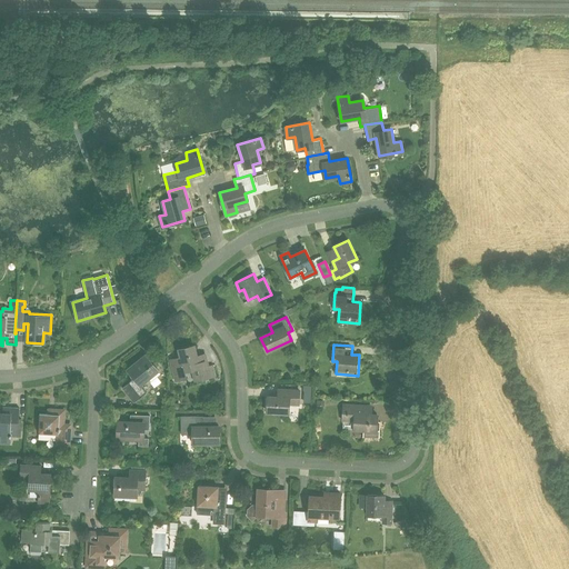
[(181,358),(169,360),(172,373),(183,370),(191,369),(195,380),(210,377),(215,375),(212,365),(207,366),(206,358),(198,359),(197,356),(193,346),(179,349),(180,356),(181,358)]
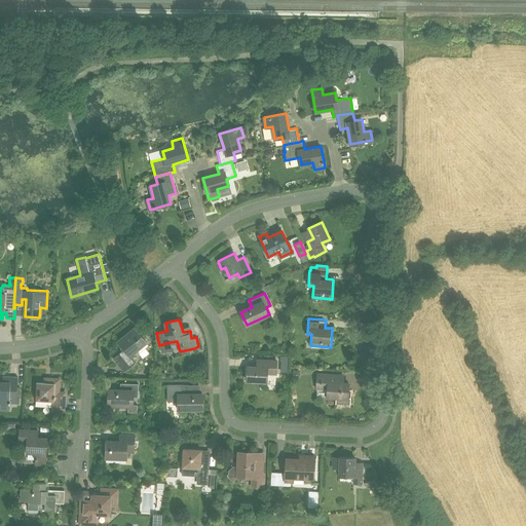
[(129,355),(146,342),(135,328),(117,342),(123,350),(114,358),(124,371),(135,363),(129,355)]
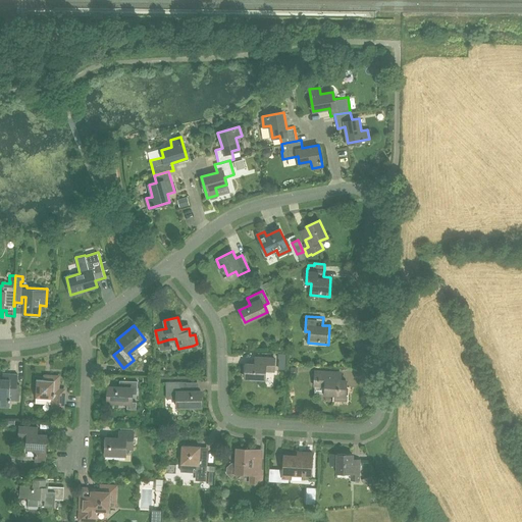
[(274,370),(275,357),(259,357),(258,364),(246,363),(246,377),(265,378),(265,370),(274,370)]
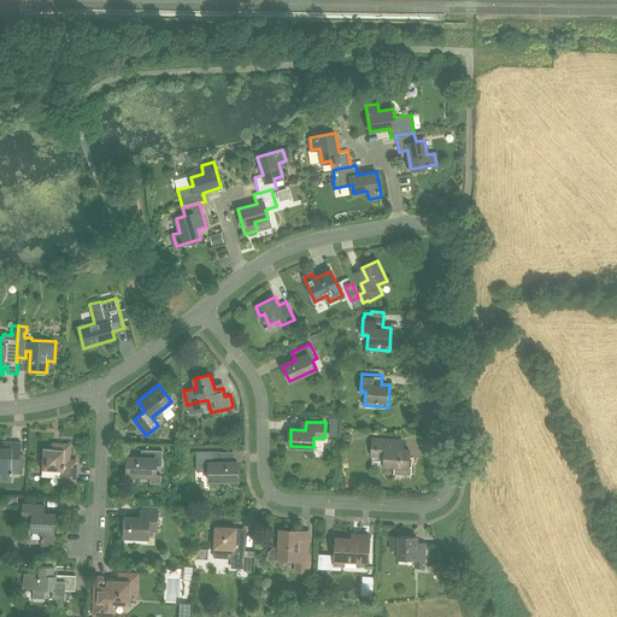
[(386,457),(386,465),(395,465),(394,472),(412,474),(413,456),(410,456),(410,448),(394,448),(394,439),(374,439),(372,456),(386,457)]
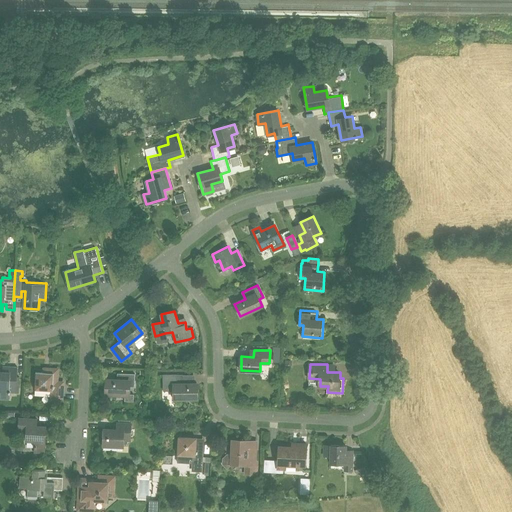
[(10,395),(10,393),(16,393),(17,368),(2,367),(2,372),(0,372),(0,393),(0,399),(9,399),(9,395),(10,395)]
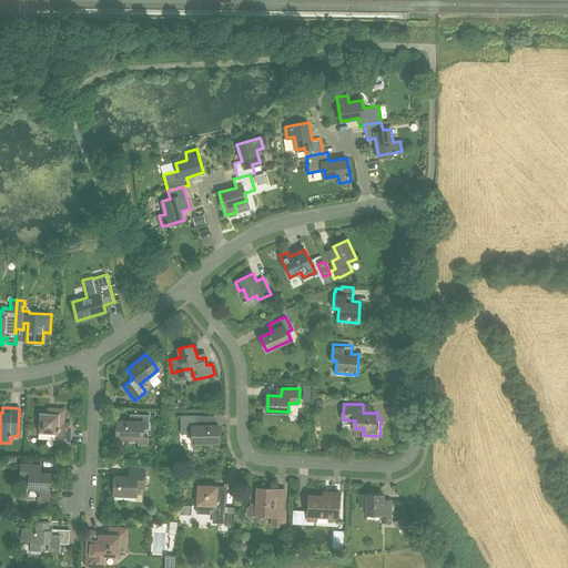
[(69,445),(70,425),(63,425),(64,409),(53,409),(53,414),(40,414),(39,433),(58,434),(58,444),(69,445)]
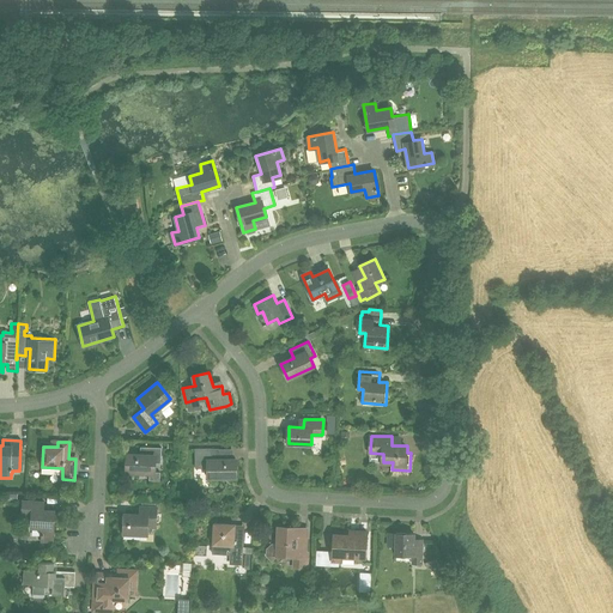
[(126,472),(150,472),(150,480),(161,481),(161,472),(155,472),(155,463),(161,463),(162,448),(140,447),(140,455),(127,454),(126,472)]
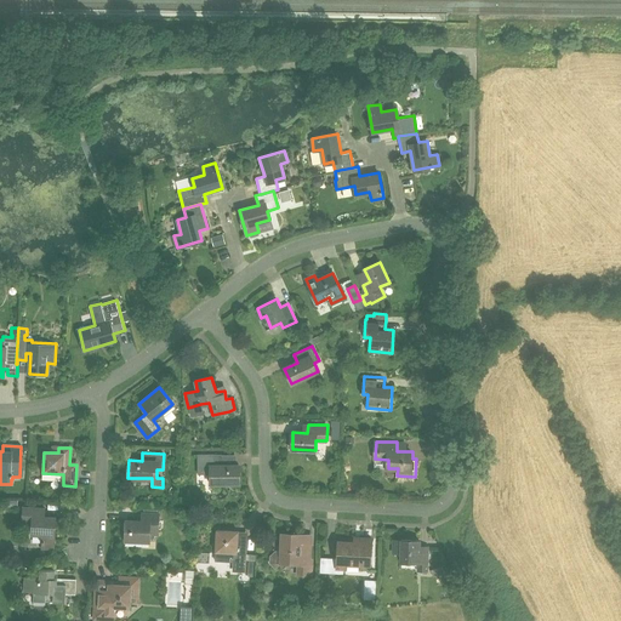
[(198,473),(210,473),(210,483),(239,483),(239,466),(222,466),(221,454),(198,455),(198,473)]
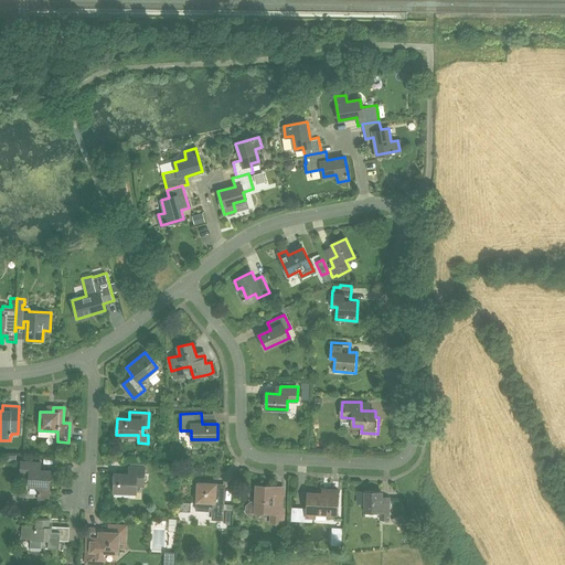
[(50,500),(51,471),(41,470),(41,462),(21,461),(20,476),(30,476),(29,487),(39,487),(38,500),(50,500)]
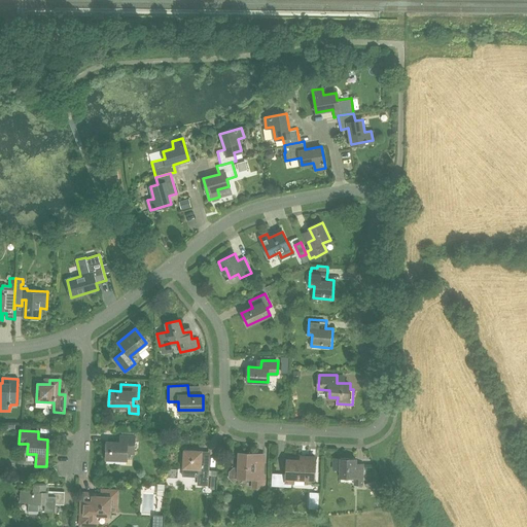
[(107,442),(106,459),(120,460),(120,457),(128,457),(128,453),(135,453),(135,435),(134,435),(128,435),(121,435),(120,435),(120,442),(107,442)]
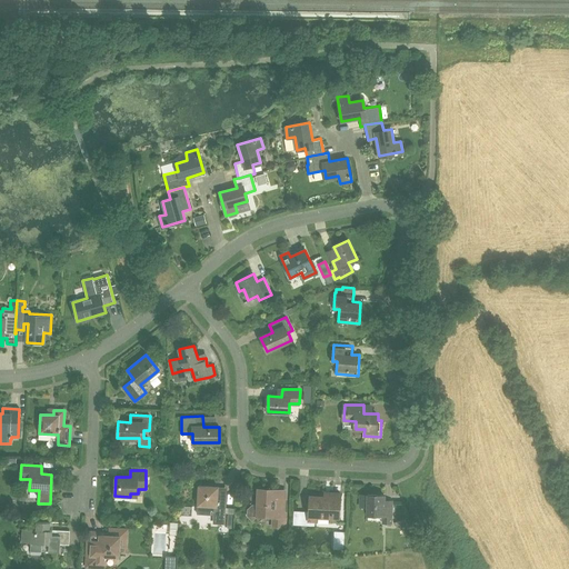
[(197,511),(197,513),(216,515),(216,525),(226,525),(226,512),(235,513),(235,508),(227,508),(227,496),(218,496),(218,487),(198,486),(197,506),(197,511)]
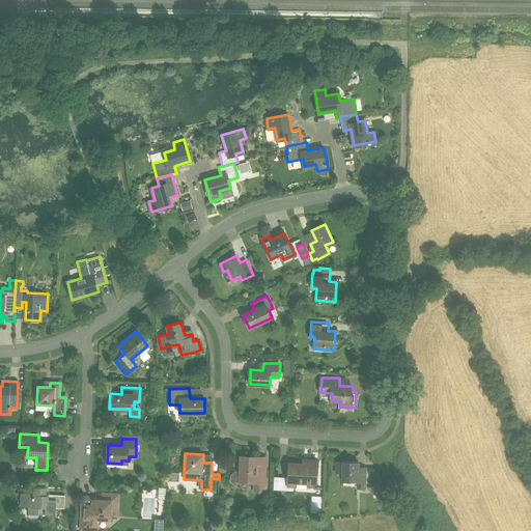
[(254,492),(263,492),(266,457),(242,456),(241,472),(235,471),(231,476),(230,481),(235,486),(240,481),(255,482),(254,492)]
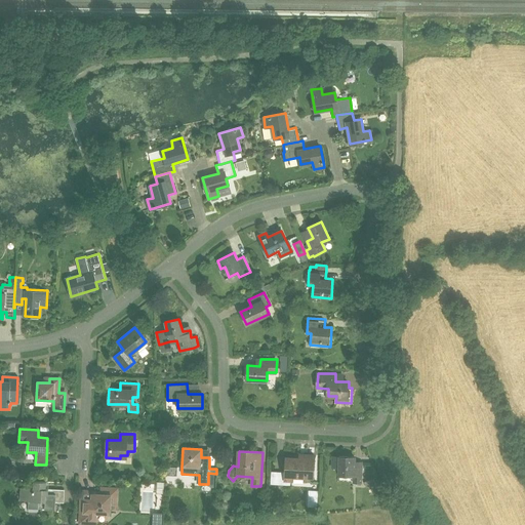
[(314,478),(314,455),(299,454),(299,458),(285,457),(285,480),(292,480),(292,477),(314,478)]
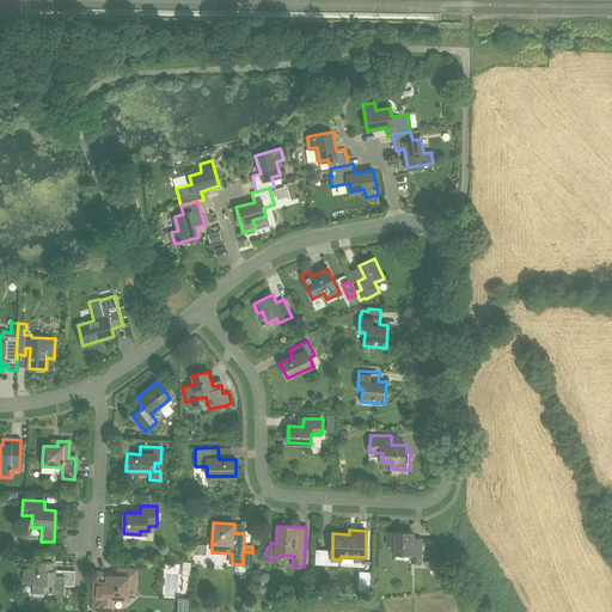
[(421,563),(421,555),(422,539),(414,538),(414,533),(396,532),(396,533),(389,532),(387,545),(396,545),(396,554),(412,555),(412,563),(421,563)]
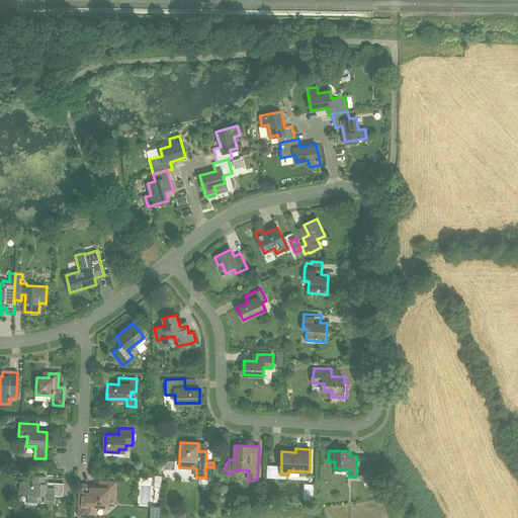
[(24,482),(21,482),(20,494),(28,494),(27,504),(37,505),(38,495),(45,495),(45,502),(55,503),(55,495),(63,496),(64,483),(46,483),(46,476),(24,475),(24,482)]
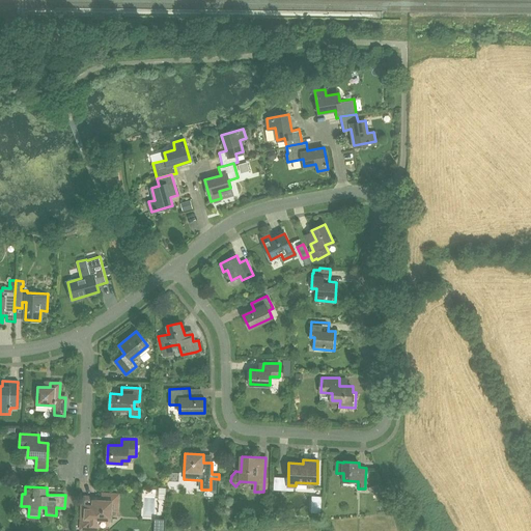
[(118,510),(119,495),(103,494),(103,497),(83,496),(81,528),(90,529),(90,525),(96,525),(98,519),(111,520),(111,510),(118,510)]
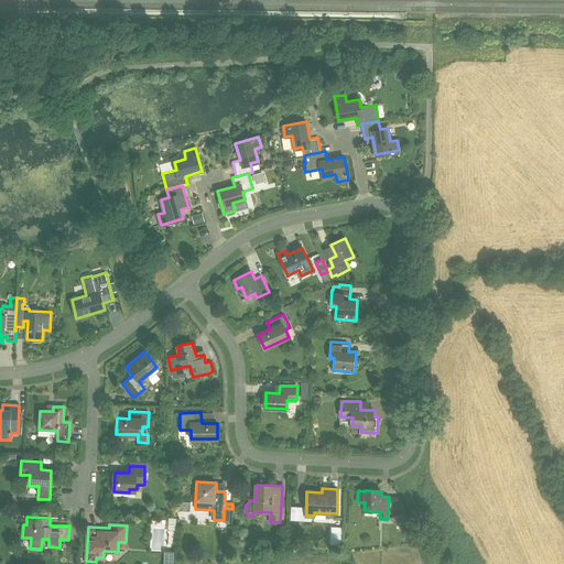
[(340,537),(331,535),(331,544),(340,545),(340,537)]
